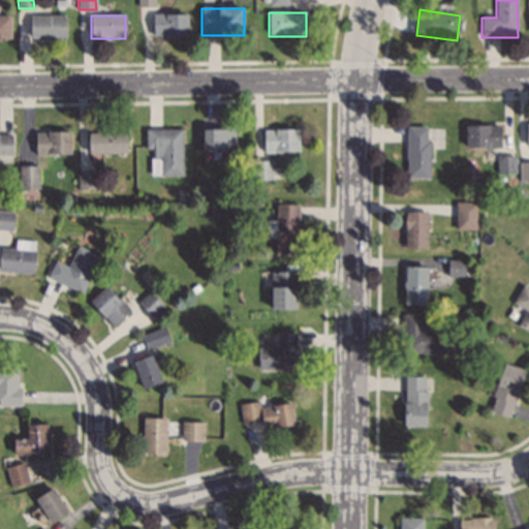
[(153,16),(153,38),(187,38),(187,16),(153,16)]
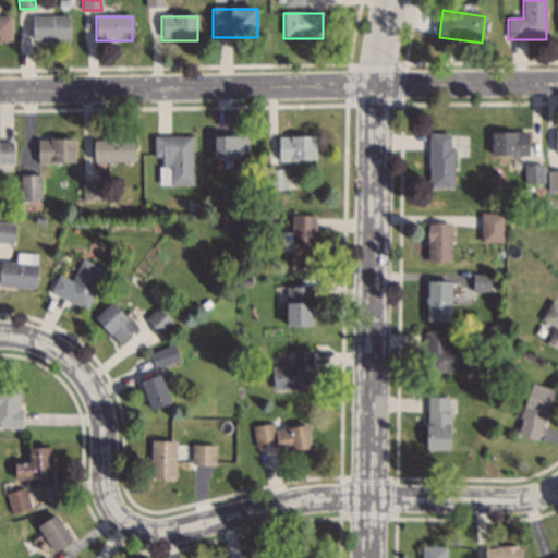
[(0,41),(12,43),(12,17),(0,17),(0,41)]
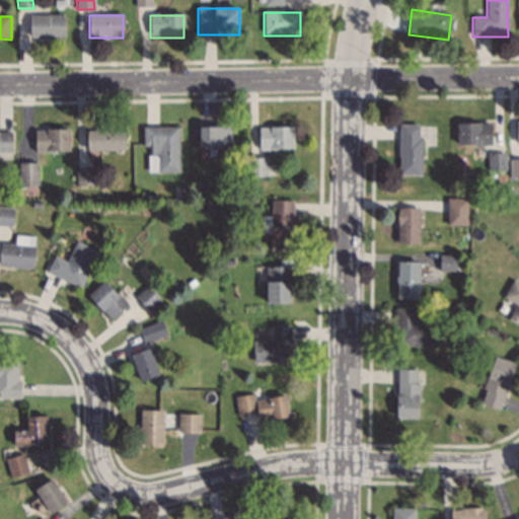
[(29,16),(29,39),(64,39),(64,16),(29,16)]
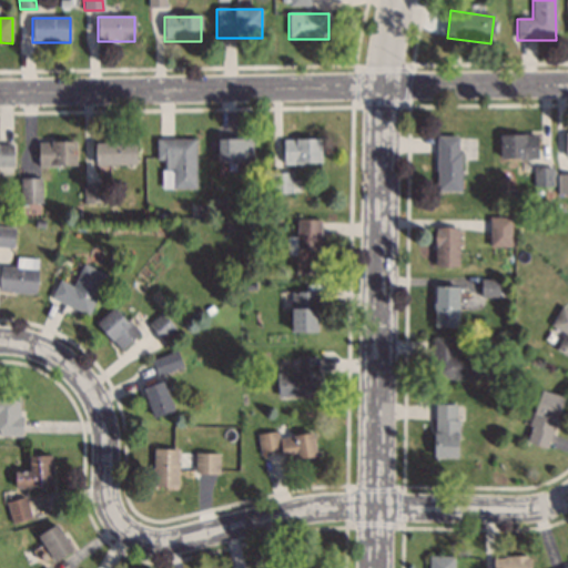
[(500,161),(538,161),(538,135),(500,135),(500,161)]
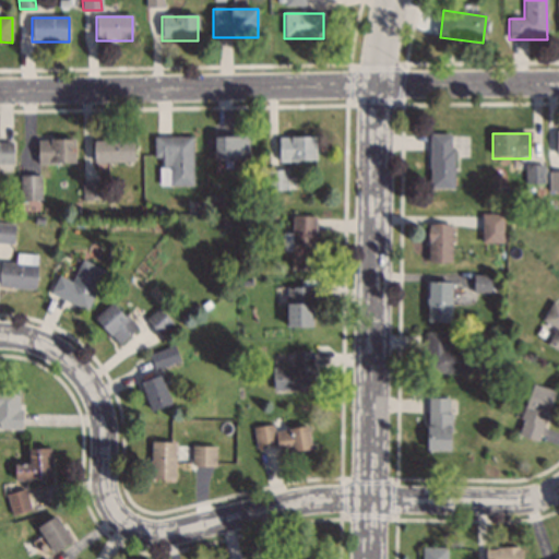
[(455,191),(455,137),(430,137),(430,191),(455,191)]
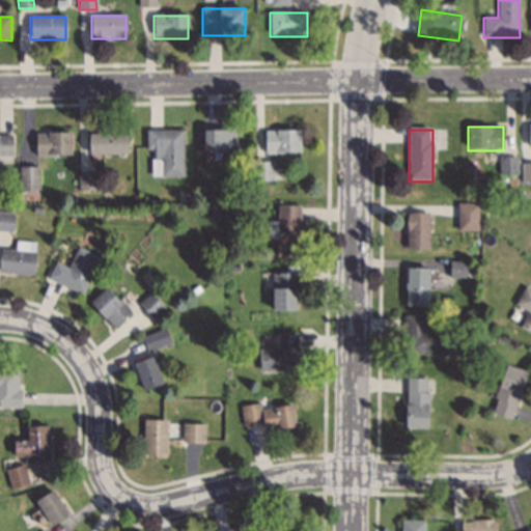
[(236,131),(203,131),(203,154),(236,154),(236,131)]
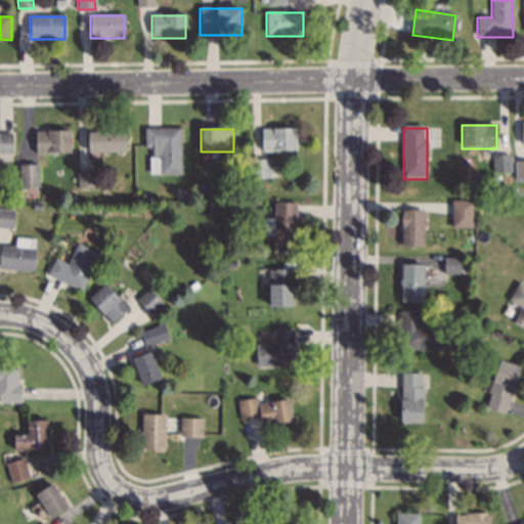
[(181,175),(181,130),(144,130),(144,149),(150,149),(150,175),(181,175)]
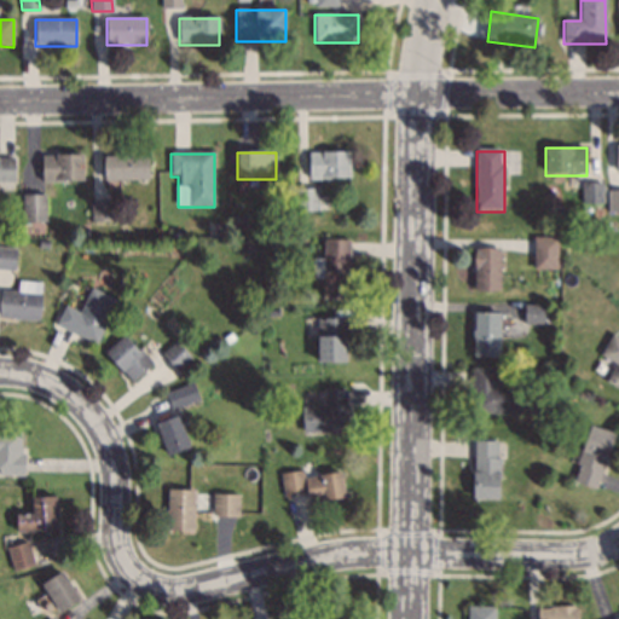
[(310,154),(310,180),(350,180),(350,154),(310,154)]
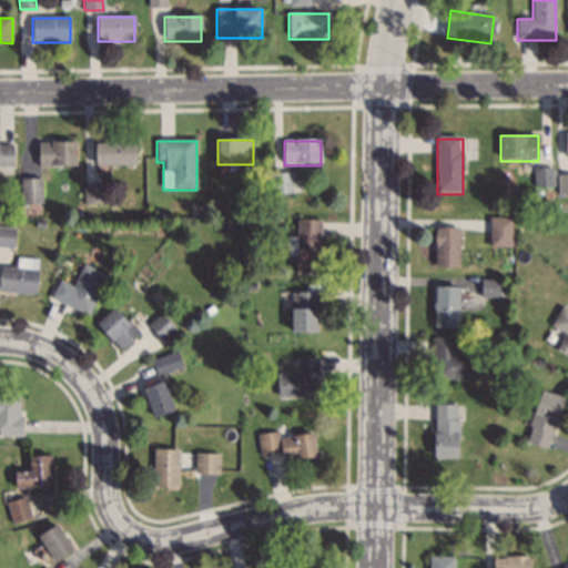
[(77,142),(39,142),(39,166),(77,166),(77,142)]
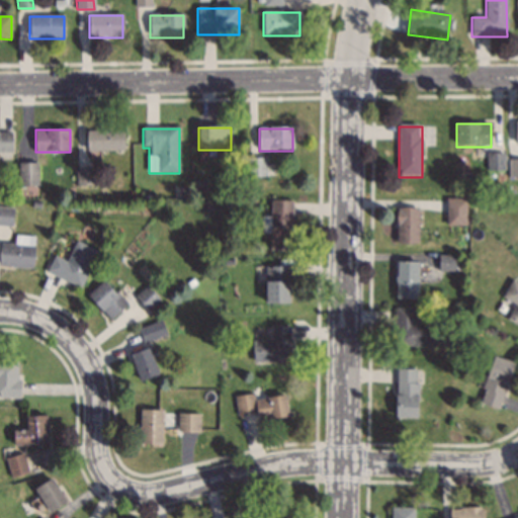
[(123,130),(86,130),(86,152),(123,152),(123,130)]
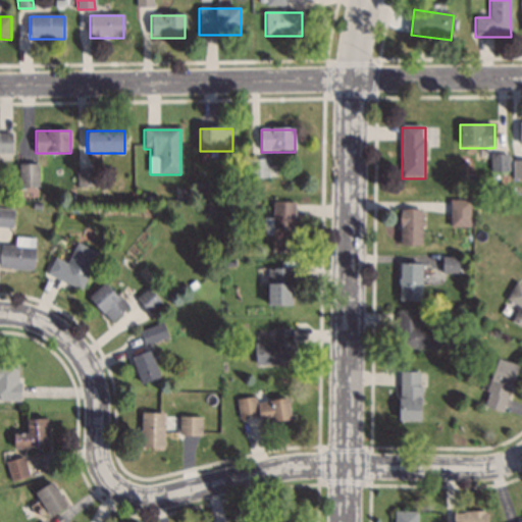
[(11,133),(0,132),(0,153),(11,154),(11,133)]
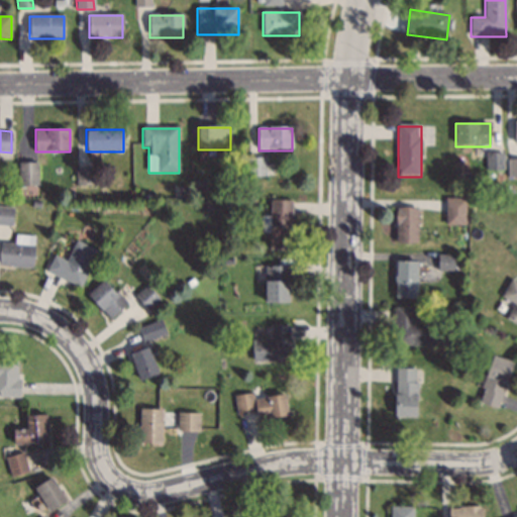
[(508,179),(516,179),(516,159),(508,160),(508,179)]
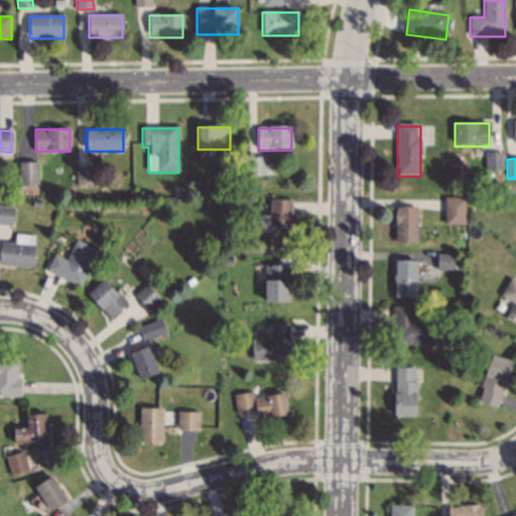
[(248,177),(265,177),(265,159),(248,159),(248,177)]
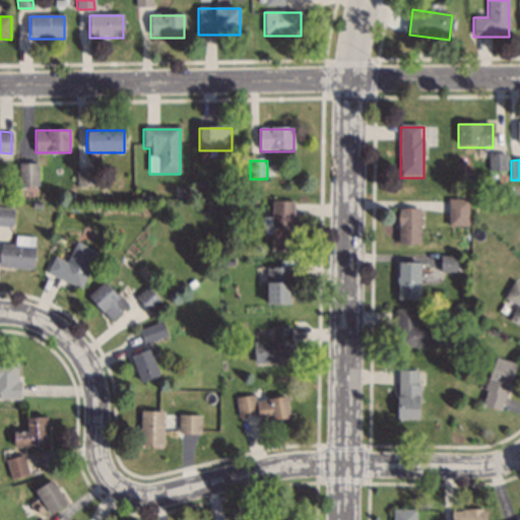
[(39,165),(19,165),(19,186),(39,186),(39,165)]
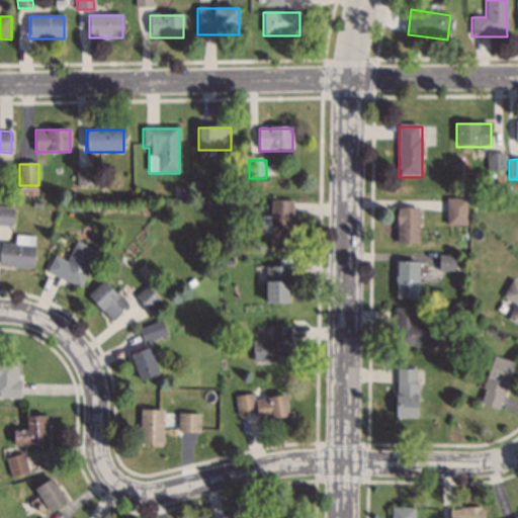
[(466,199),(447,199),(447,228),(466,228),(466,199)]
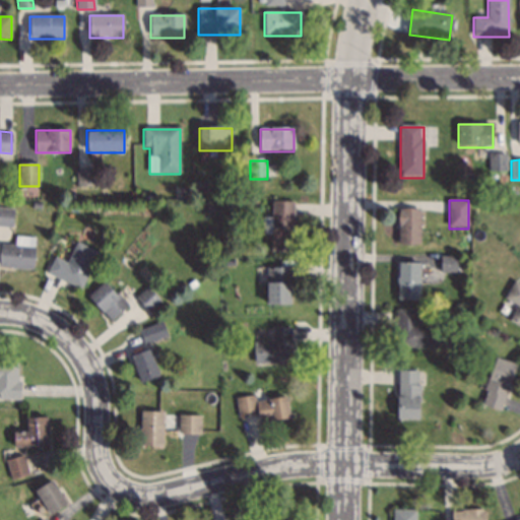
[(294,203),(271,202),(271,253),(294,253),(294,203)]
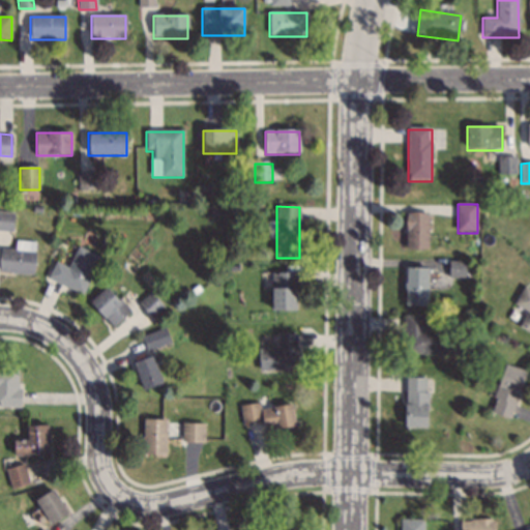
[(0,231),(13,232),(15,213),(0,212),(0,231)]
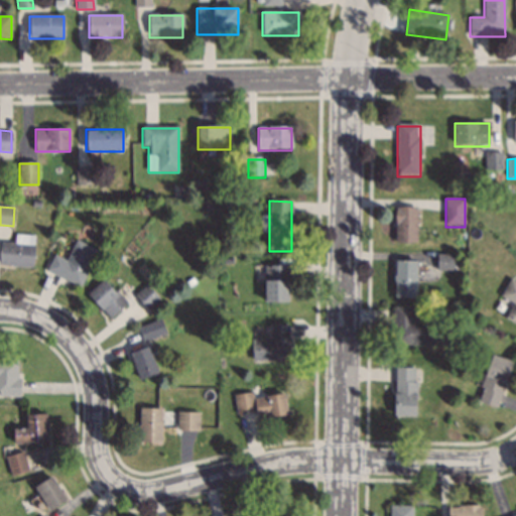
[(417,208),(395,208),(395,245),(417,245),(417,208)]
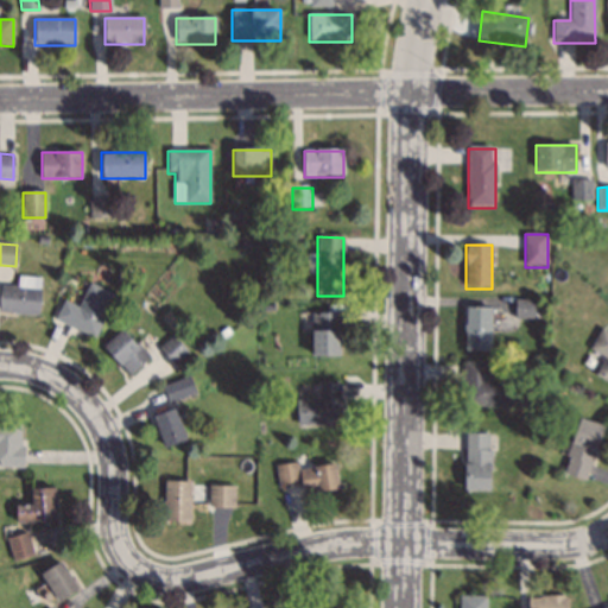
[(114,295),(88,284),(78,308),(63,302),(56,320),(96,337),(114,295)]
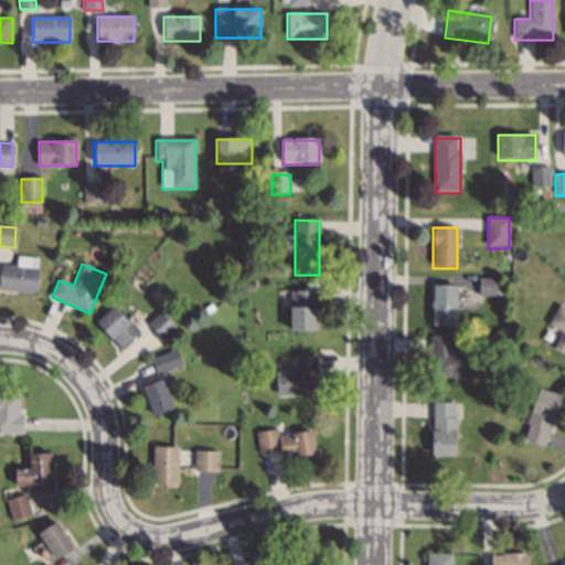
[(496,296),(496,280),(480,280),(480,296),(496,296)]
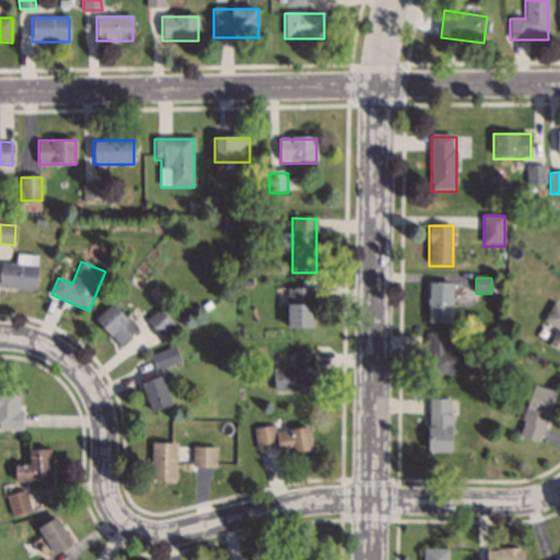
[(452,325),(452,283),(429,283),(429,325),(452,325)]
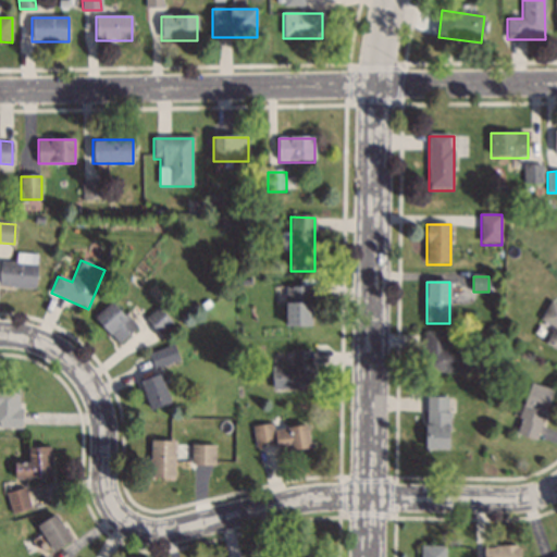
[(312,288),(286,288),(286,327),(312,327),(312,288)]
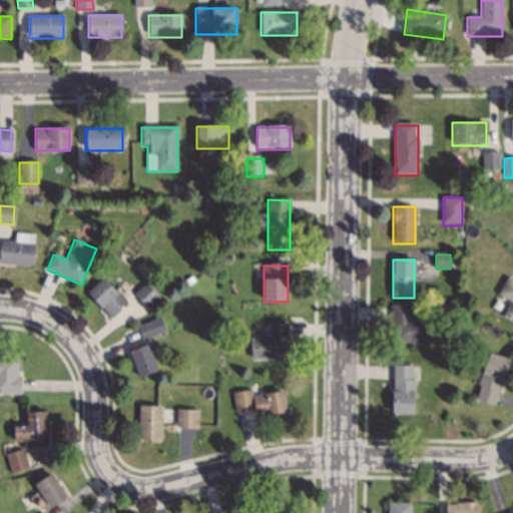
[(87,294),(110,318),(126,302),(102,278),(87,294)]
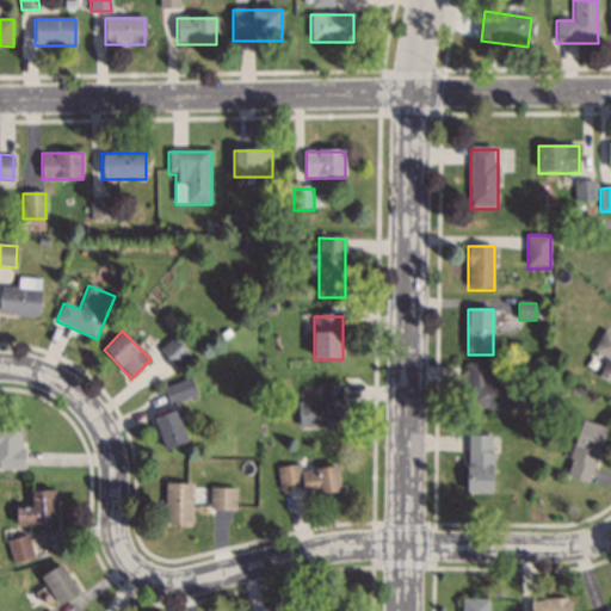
[(610,384),(610,334),(604,332),(593,352),(608,360),(598,378),(610,384)]
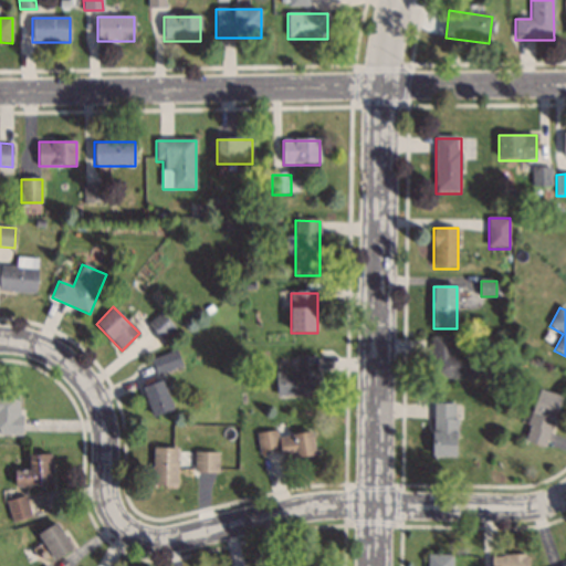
[(176,329),(160,313),(148,324),(163,341),(176,329)]
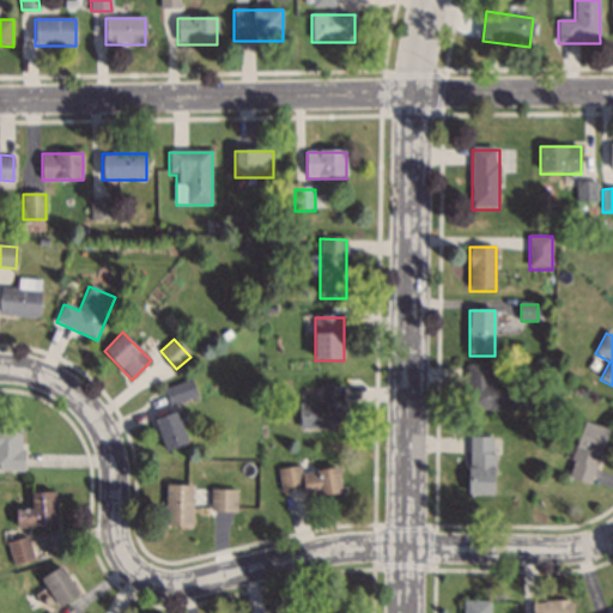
[(467,368),(467,411),(516,411),(516,382),(504,382),(504,368),(467,368)]
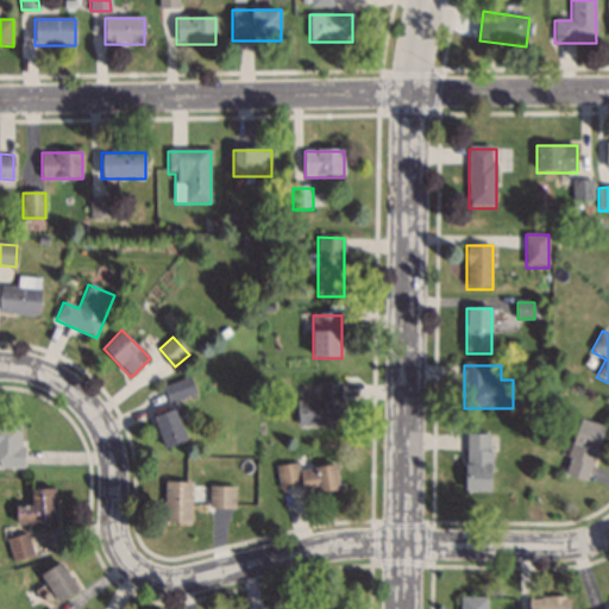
[(169,405),(196,395),(190,378),(163,388),(169,405)]
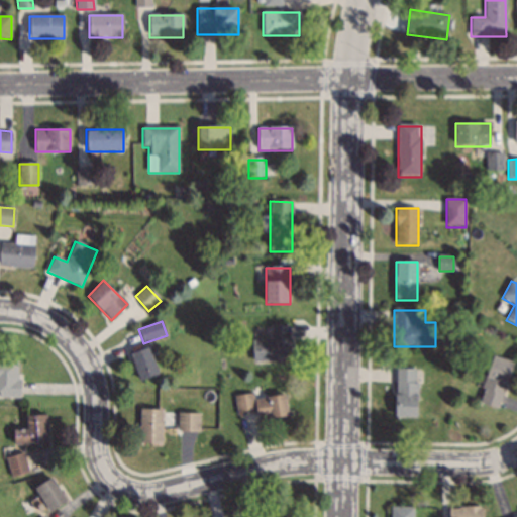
[(290,362),(290,327),(271,327),(271,340),(252,340),(252,362),(290,362)]
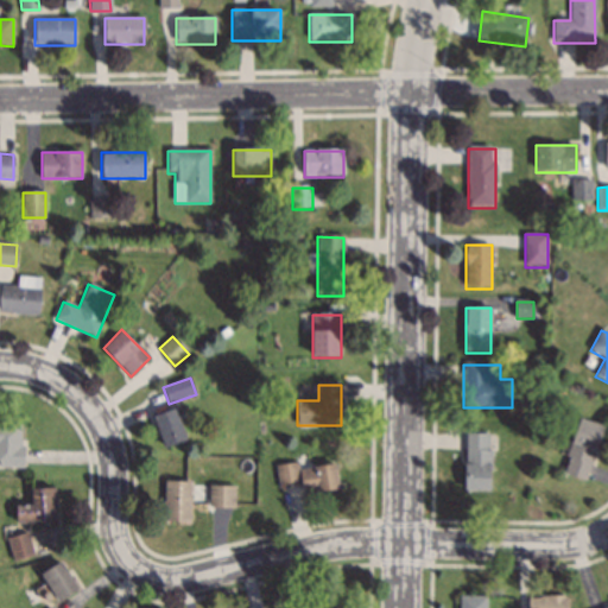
[(176,409),(153,417),(164,449),(187,441),(176,409)]
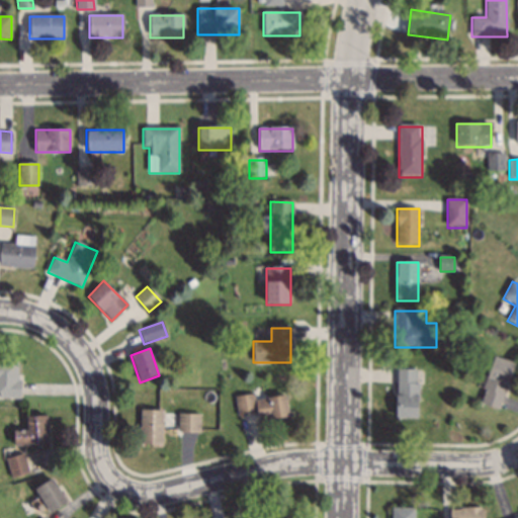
[(514,362),(493,357),(480,405),(501,411),(514,362)]
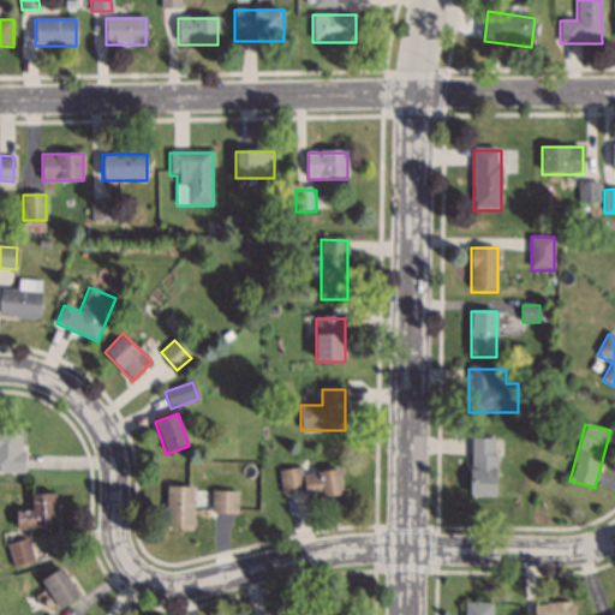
[(22,429),(0,428),(0,472),(22,472),(22,429)]
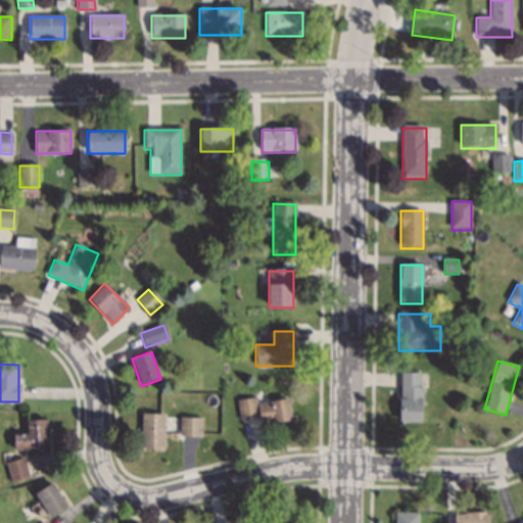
[(421,423),(421,374),(399,374),(399,423),(421,423)]
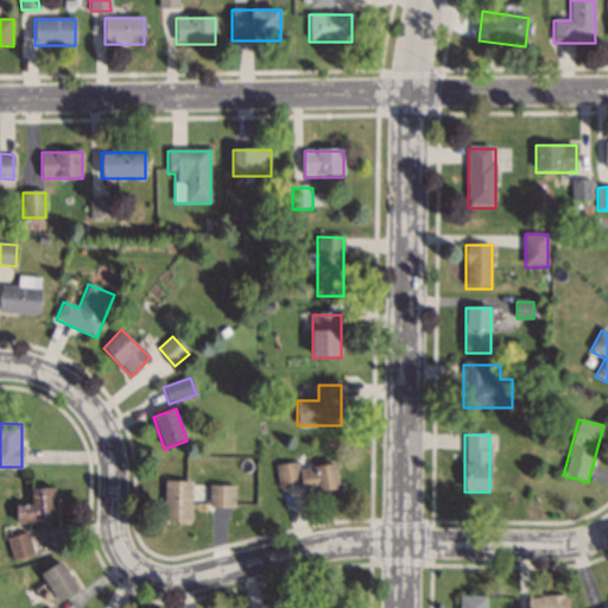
[(302,495),(339,492),(335,464),(297,469),(297,463),(276,467),(278,489),(301,487),(302,495)]
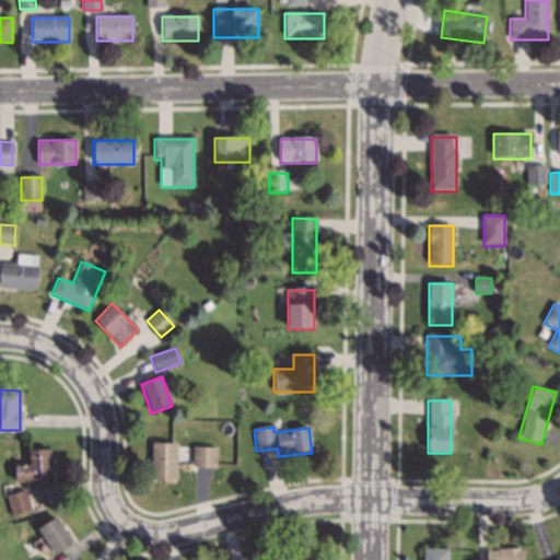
[(150,483),(177,483),(177,444),(150,444),(150,483)]
